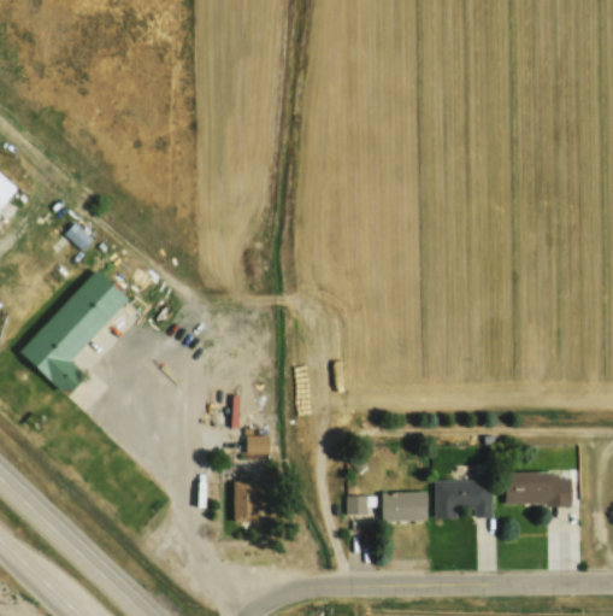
[(0,209),(18,188),(0,171),(0,209)]
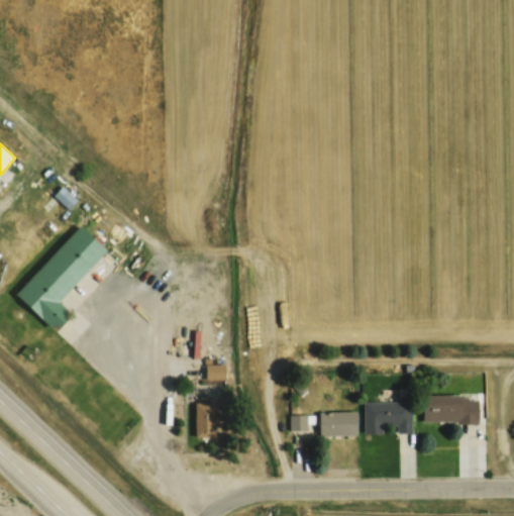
[(56,331),(71,313),(61,304),(108,251),(80,226),(16,297),(56,331)]
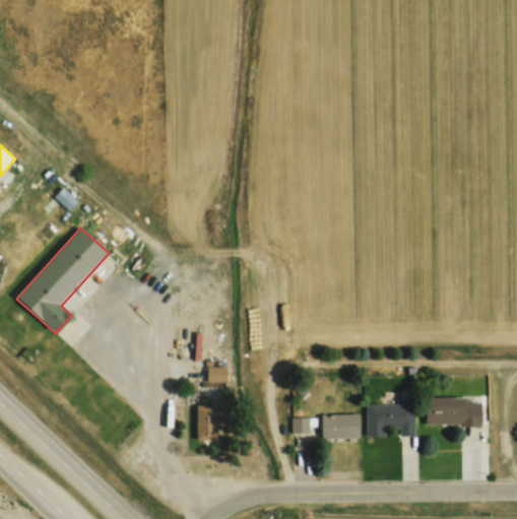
[(228,368),(209,368),(209,382),(228,382),(228,368)]
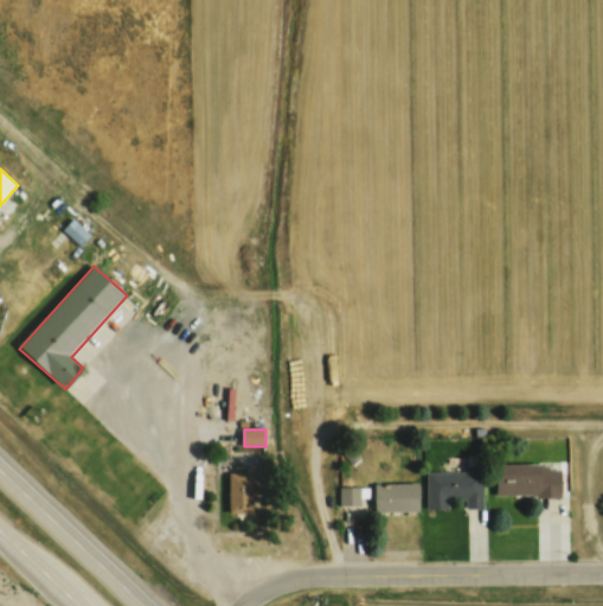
[(563,498),(563,466),(498,466),(498,498),(563,498)]
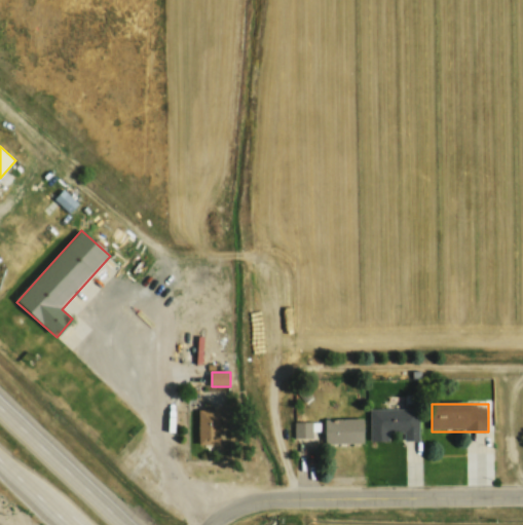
[(200,446),(221,446),(221,410),(200,410),(200,446)]
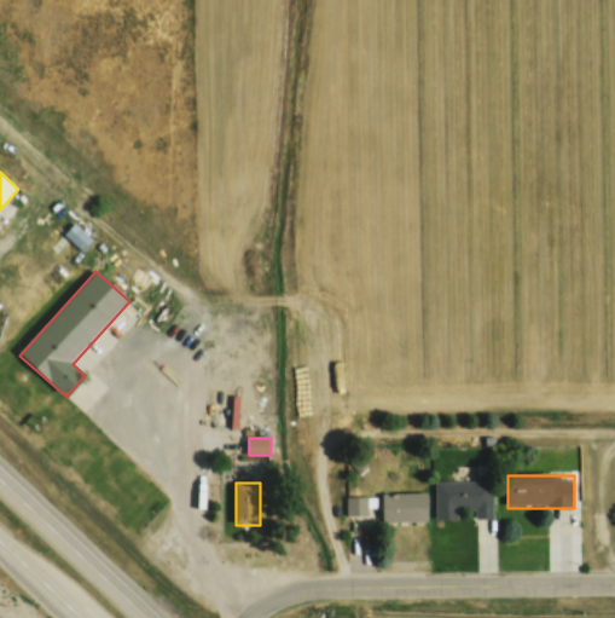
[(495,520),(495,483),(439,483),(439,515),(477,515),(477,520),(495,520)]
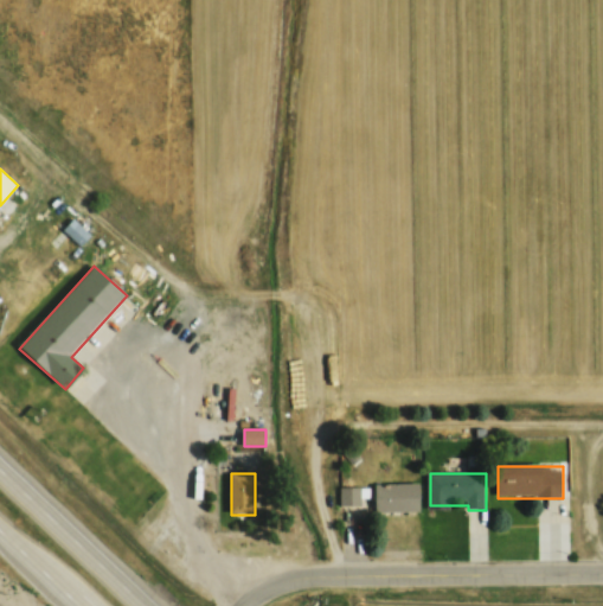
[(421,485),(377,485),(377,515),(421,515),(421,485)]
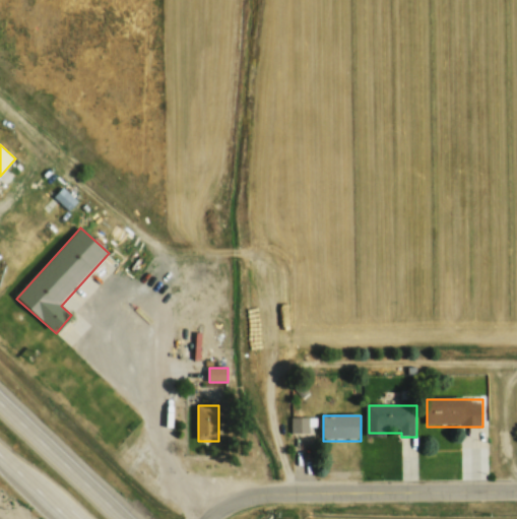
[(294,434),(311,434),(311,418),(294,418),(294,434)]
